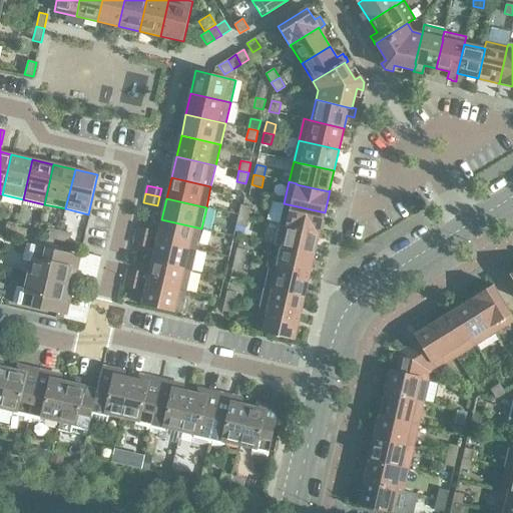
[(320,234),(325,212),(284,203),(279,225),(319,233),(319,234),(320,234)]
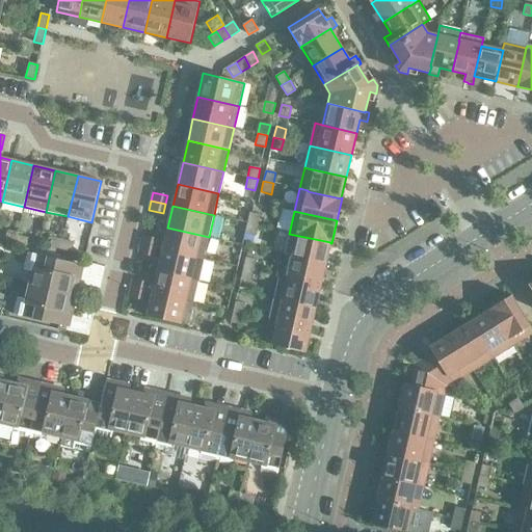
[(260,215),(251,213),(249,212),(247,223),(257,225),(260,215)]
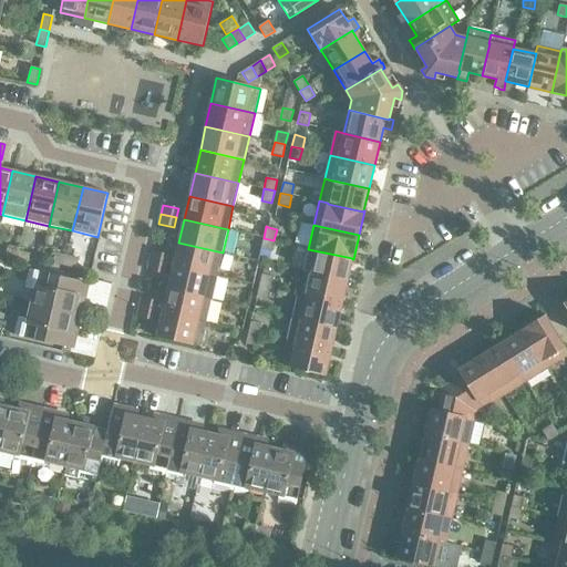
[(271,251),(274,240),(264,238),(260,249),(271,251)]
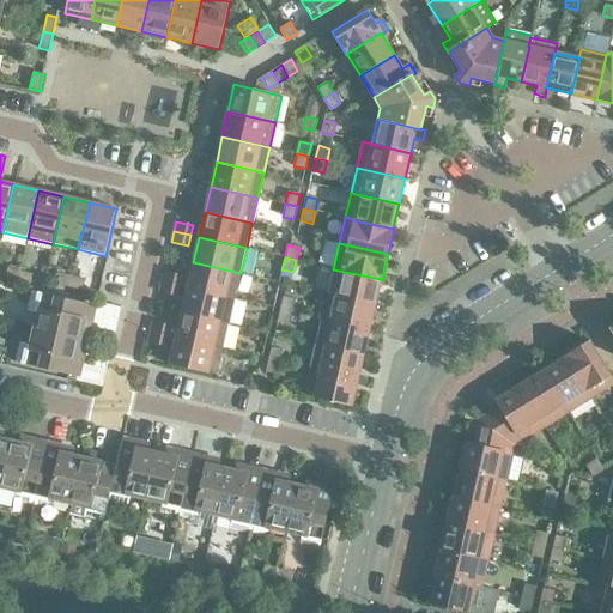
[(235,298),(241,273),(193,262),(187,287),(235,298)]
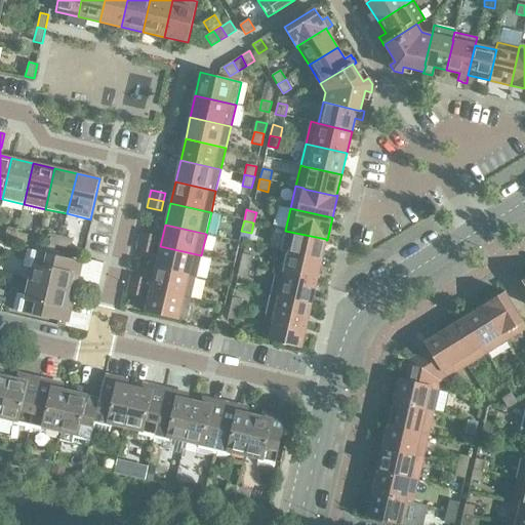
[(14,242),(17,233),(6,230),(4,240),(14,242)]
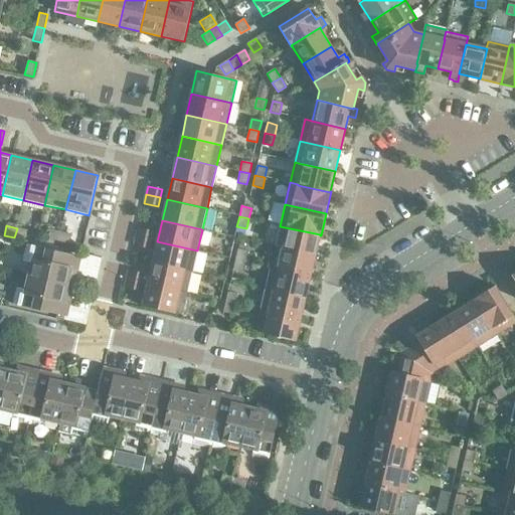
[(315,255),(320,235),(320,234),(280,226),(276,246),(283,248),(315,255)]
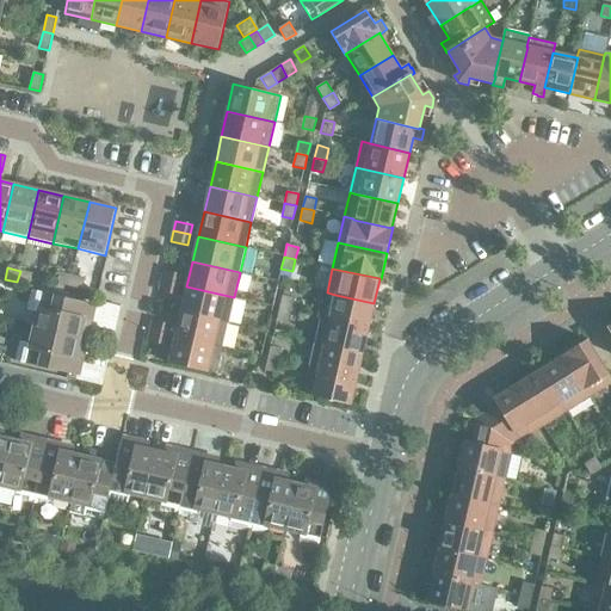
[(32,273),(20,271),(17,282),(30,284),(32,273)]
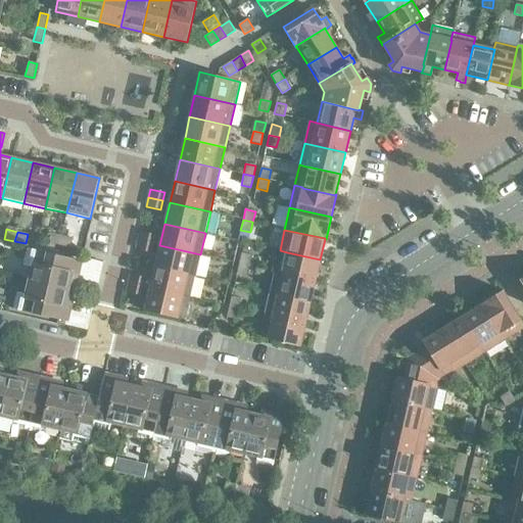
[(141,232),(139,240),(152,243),(154,235),(141,232)]
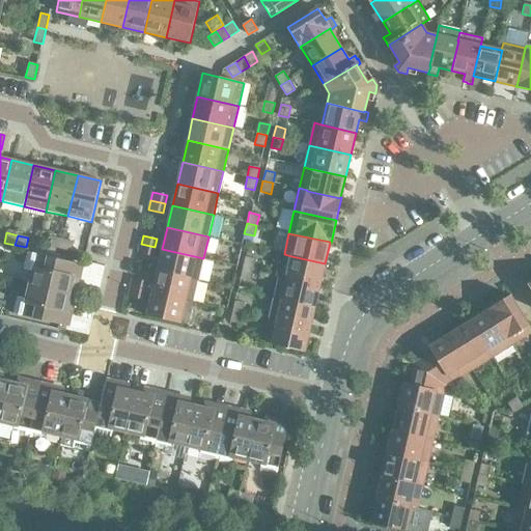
[(60,249),(62,239),(52,236),(50,247),(60,249)]
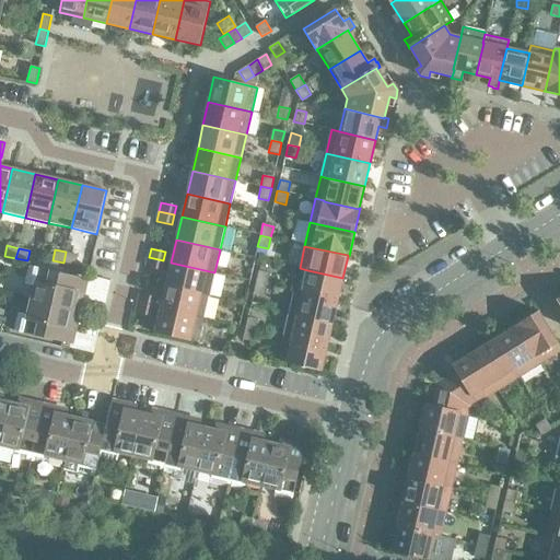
[(77,255),(66,252),(63,263),(74,265),(77,255)]
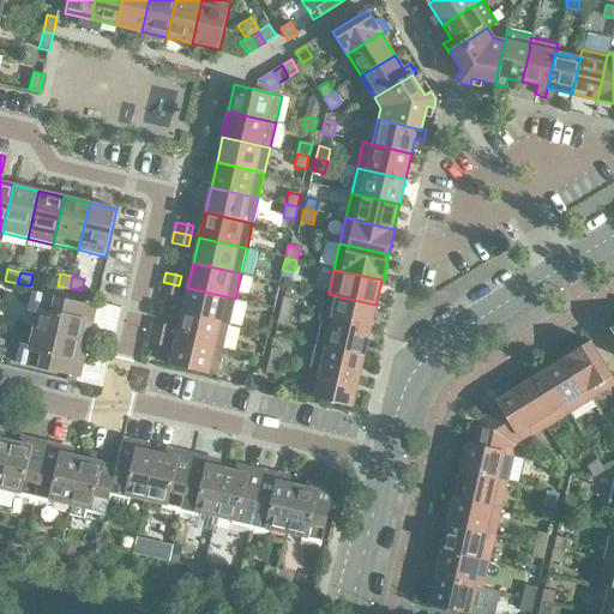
[(176,296),(179,286),(163,282),(161,293),(176,296)]
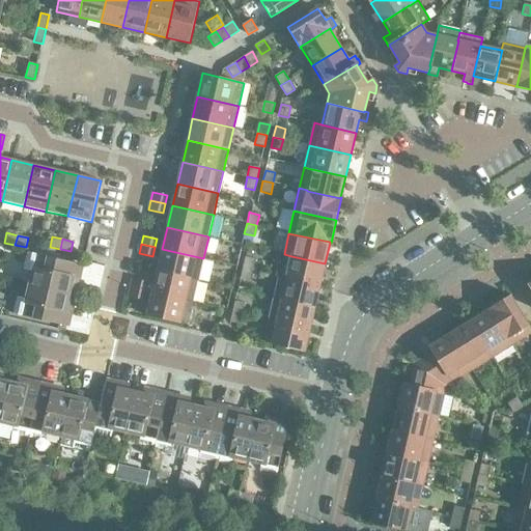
[(203,258),(162,249),(155,247),(152,256),(160,258),(157,271),(191,278),(198,280),(203,258)]
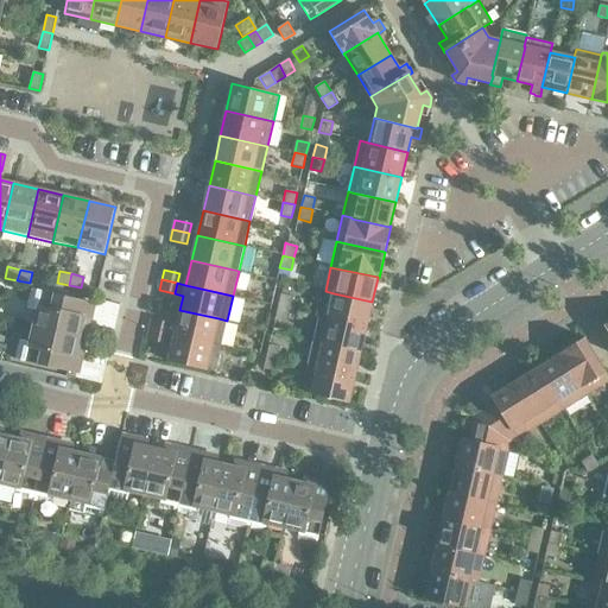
[(37,310),(35,324),(33,327),(80,337),(83,322),(88,322),(93,303),(32,289),(32,290),(29,308),(27,308),(27,309),(37,310)]
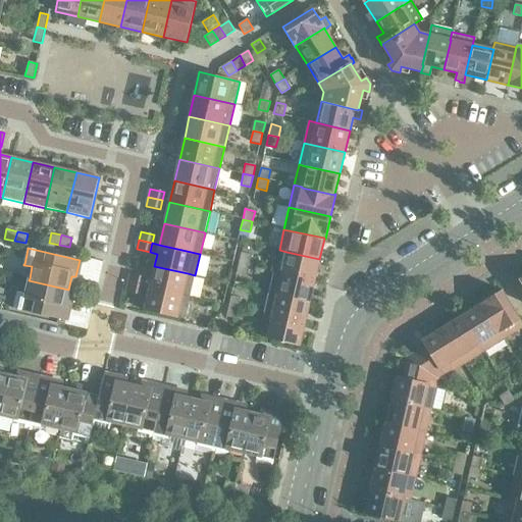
[(315,280),(319,259),(286,252),(281,272),(315,280)]
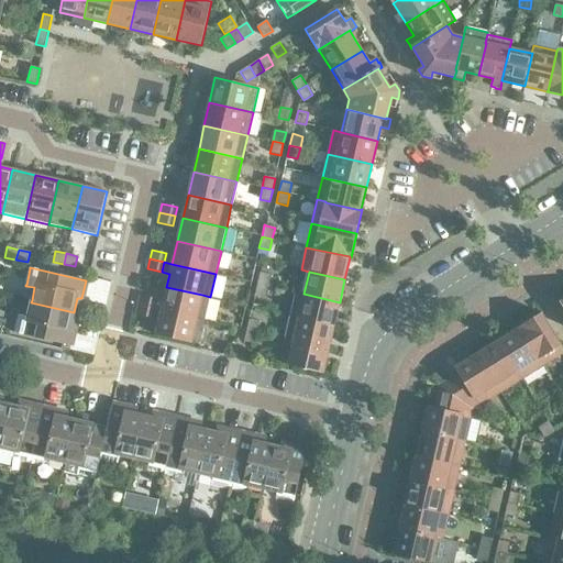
[(271,275),(261,273),(260,273),(257,284),(267,286),(271,275)]
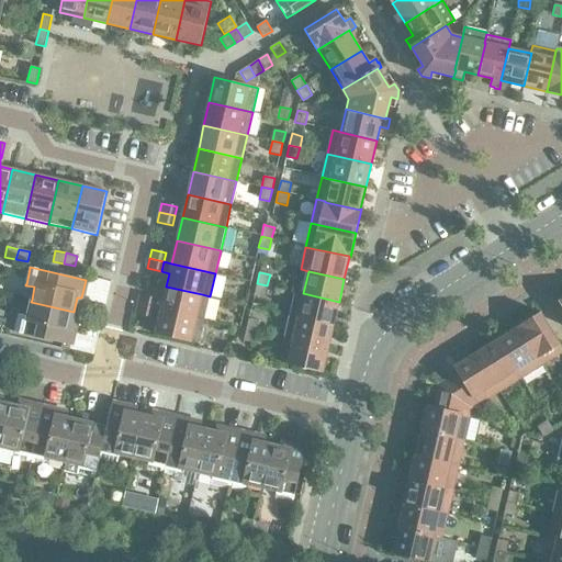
[(265,298),(267,285),(257,283),(255,294),(265,298)]
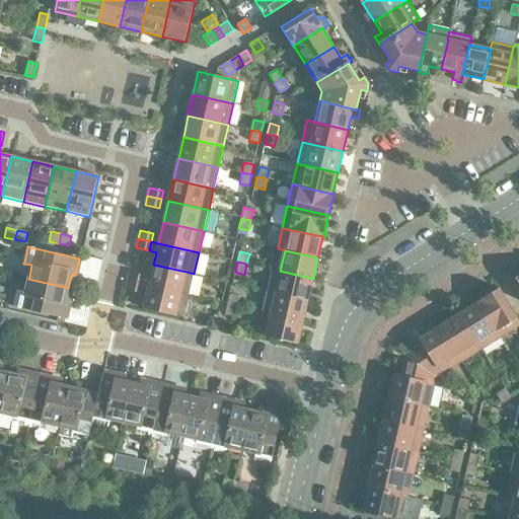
[(194,274),(187,272),(153,265),(150,277),(130,273),(128,281),(141,284),(148,286),(181,294),(181,293),(189,295),(194,274)]
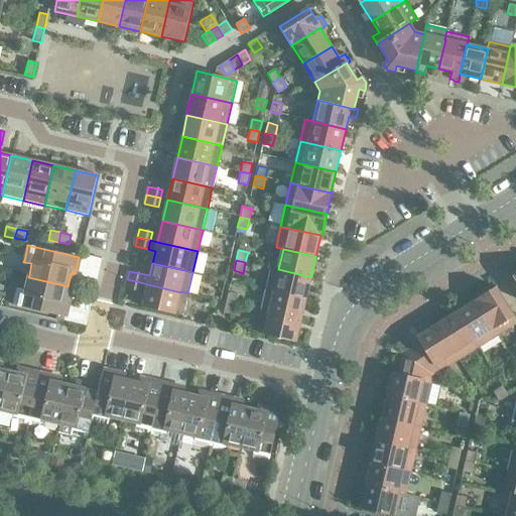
[(311,277),(278,269),(271,267),(266,289),(306,298),(311,277)]
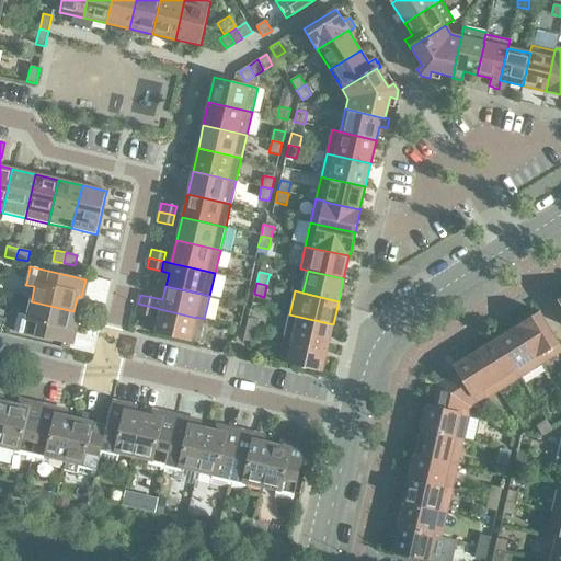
[(70,325),(73,311),(31,301),(32,299),(27,298),(26,302),(31,302),(27,316),(19,313),(19,315),(15,330),(14,330),(14,331),(70,344),(75,327),(70,325)]
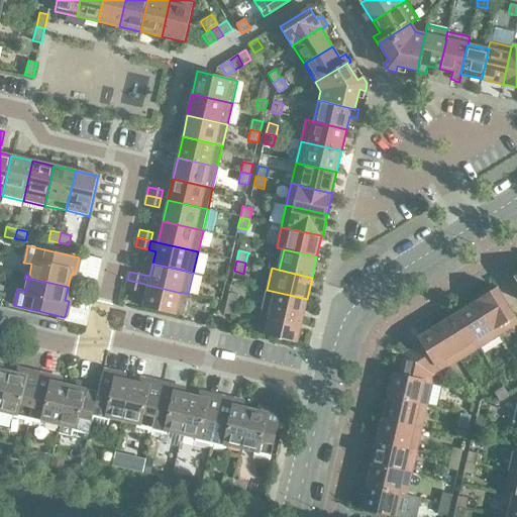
[(138,292),(140,283),(127,280),(125,289),(138,292)]
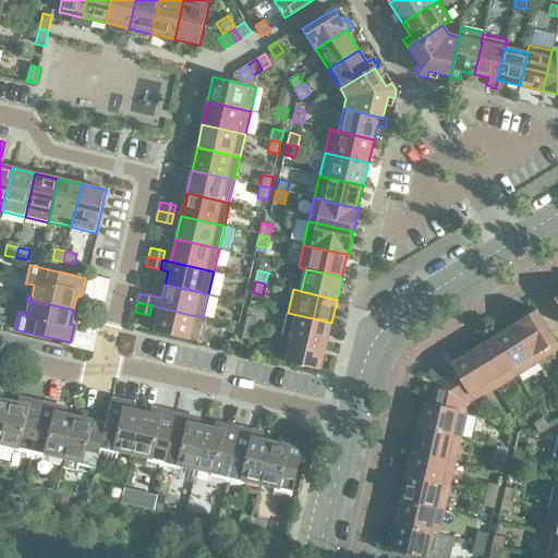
[(197,341),(203,317),(195,315),(195,316),(159,307),(154,331),(197,341)]
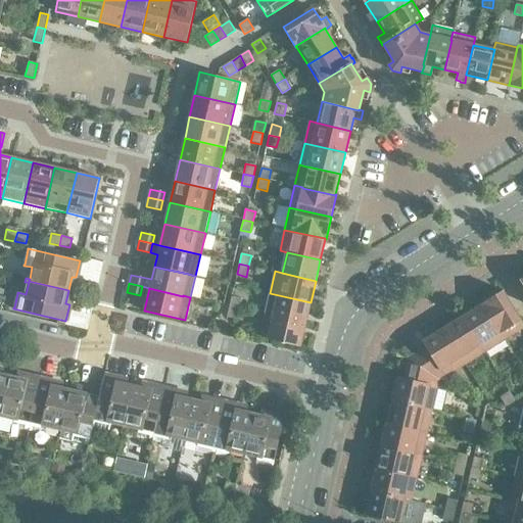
[(481,304),(482,304),(505,339),(522,327),(522,324),(521,321),(503,290),(481,304)]
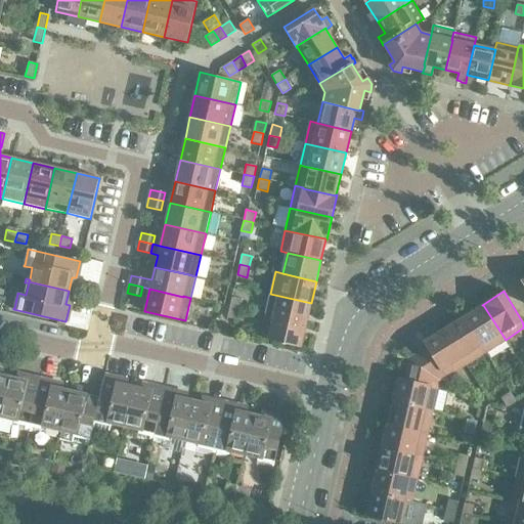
[(306,324),(311,303),(270,294),(265,315),(306,324)]
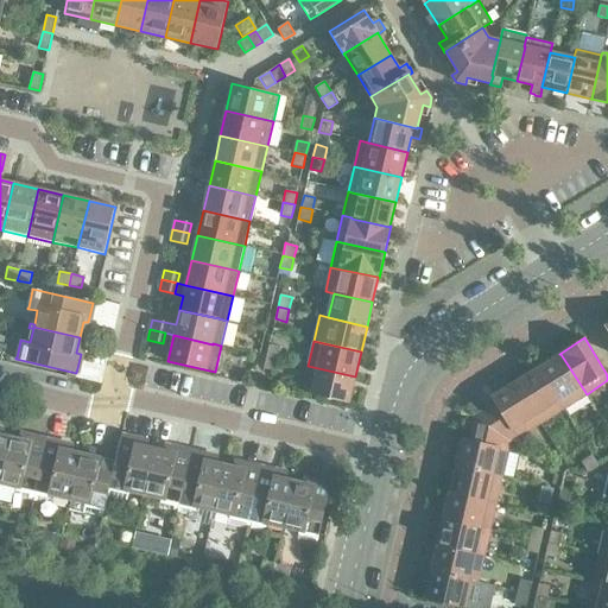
[(280,347),(270,344),(266,356),(278,359),(280,347)]
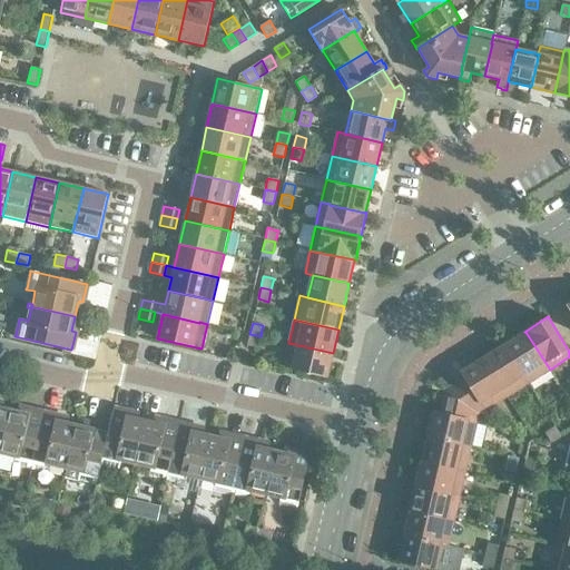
[(526,332),(524,332),(504,345),(528,383),(550,370),(526,332)]
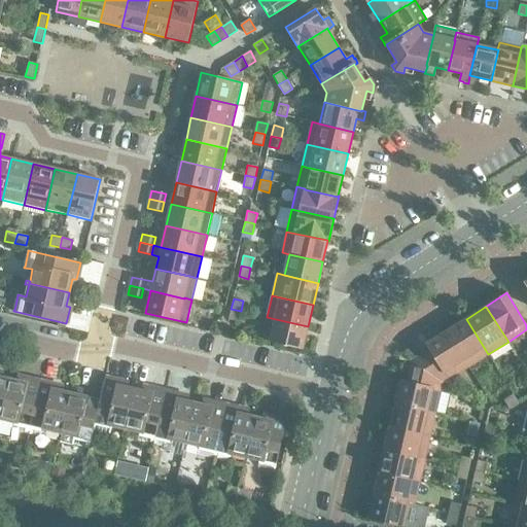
[(238,322),(241,311),(231,309),(229,319),(238,322)]
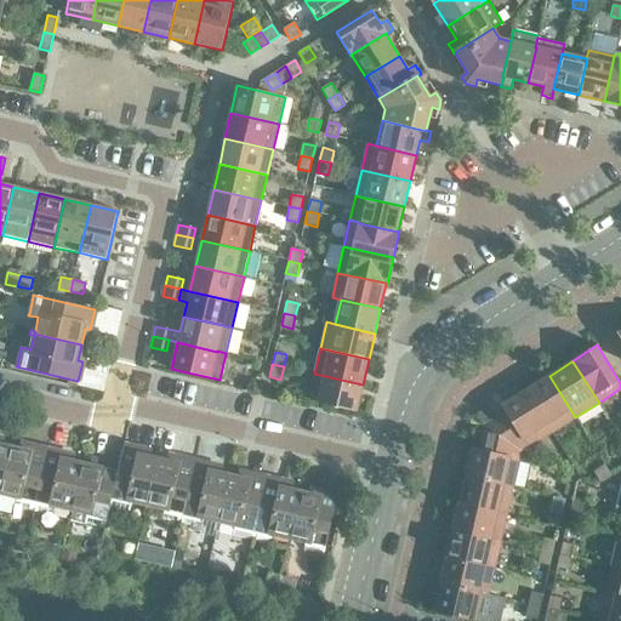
[(357,412),(363,385),(314,374),(308,400),(357,412)]
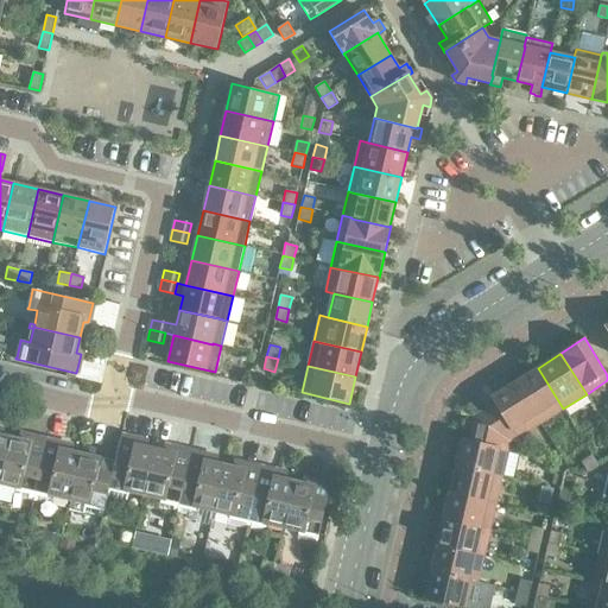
[(563,409),(538,368),(514,382),(540,424),(563,409)]
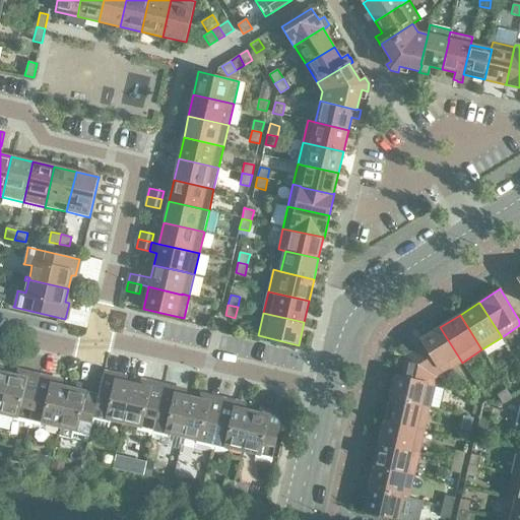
[(462,363),(440,327),(419,339),(423,345),(405,356),(437,378),(462,363)]
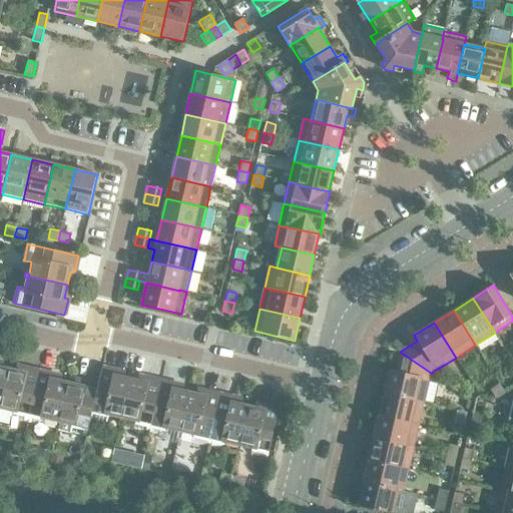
[(424,402),(431,373),(400,352),(395,371),(389,370),(384,393),(424,402)]
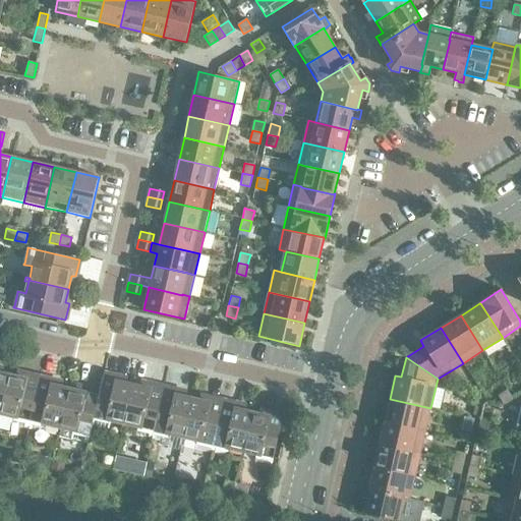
[(0,412),(9,374),(0,371),(0,412)]
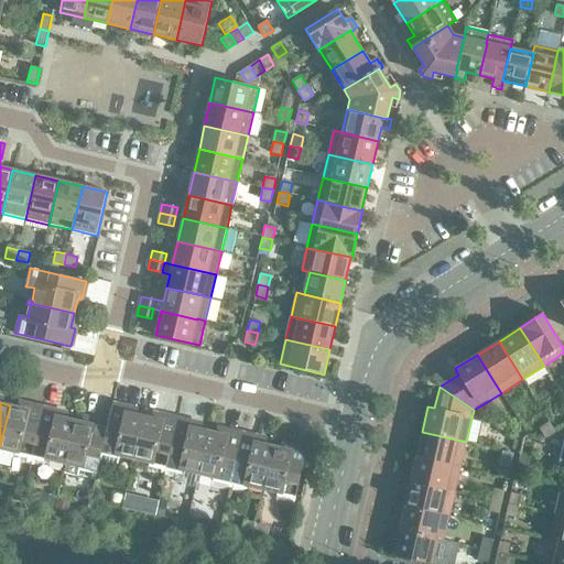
[(30,465),(43,409),(25,404),(24,409),(10,405),(0,446),(0,452),(1,453),(1,448),(14,452),(12,461),(13,461),(30,465)]
